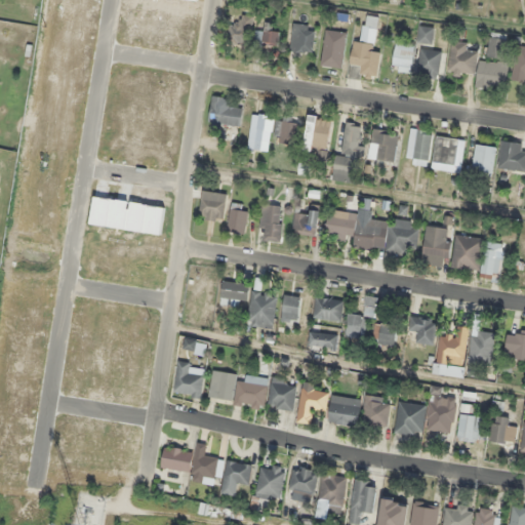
[(249,43),(252,19),(230,17),(228,41),(249,43)]
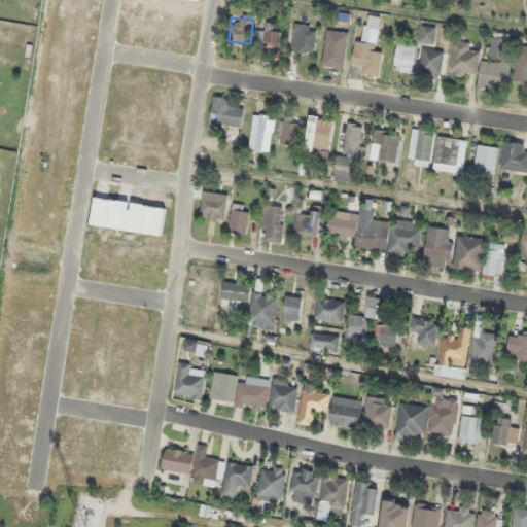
[(290,51),(313,54),(315,26),(293,23),(290,51)]
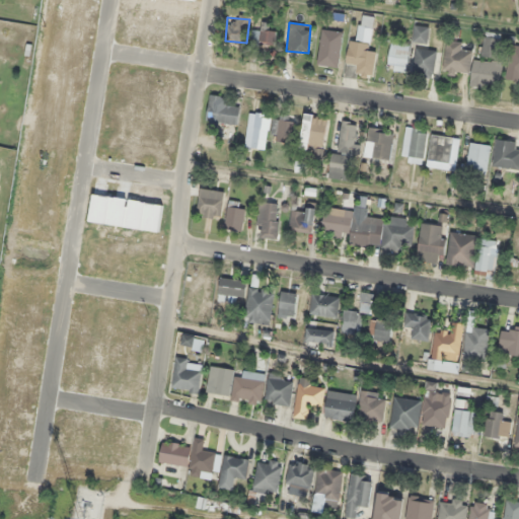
[(253,45),(276,45),(276,23),(253,23),(253,45)]
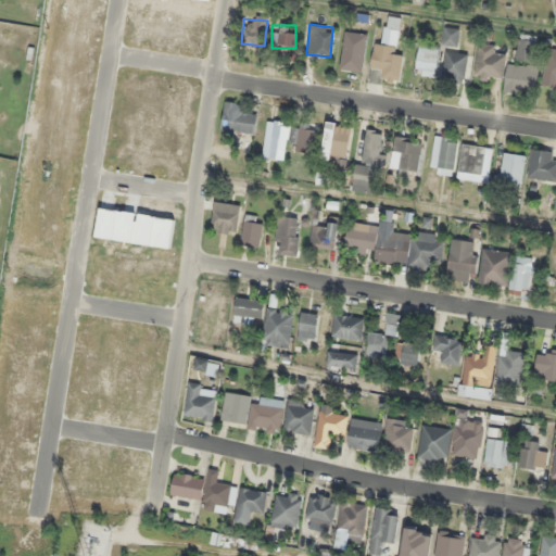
[(458,28),(443,27),(443,46),(458,46),(458,28)]
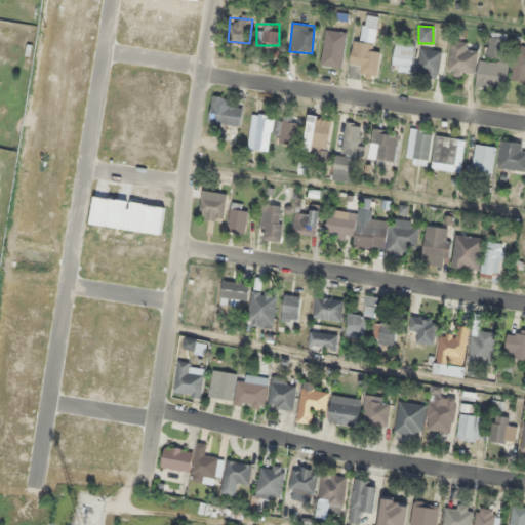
[(341,68),(347,33),(326,30),(321,65),(341,68)]
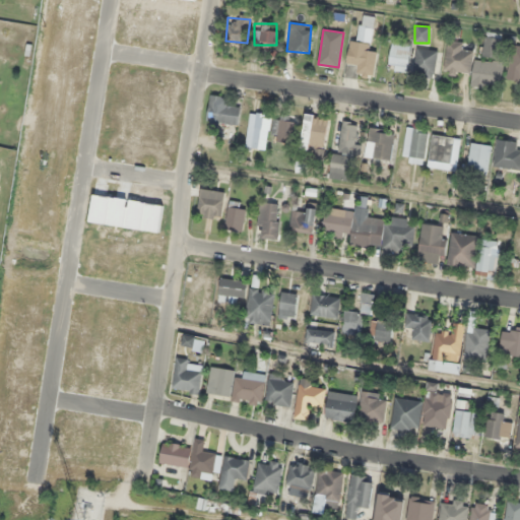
[(482,56),(500,58),(502,34),(484,33),(482,56)]
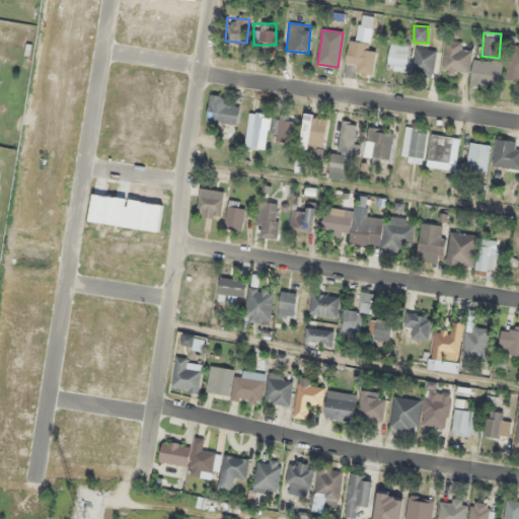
[(354,75),(372,77),(376,45),(349,41),(346,68),(355,70),(354,75)]
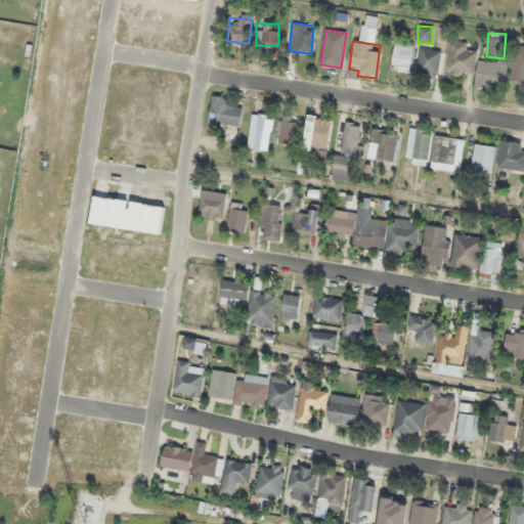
[(474,86),(505,88),(507,62),(477,60),(477,51),(467,51),(468,43),(450,41),(447,73),(475,75),(474,86)]
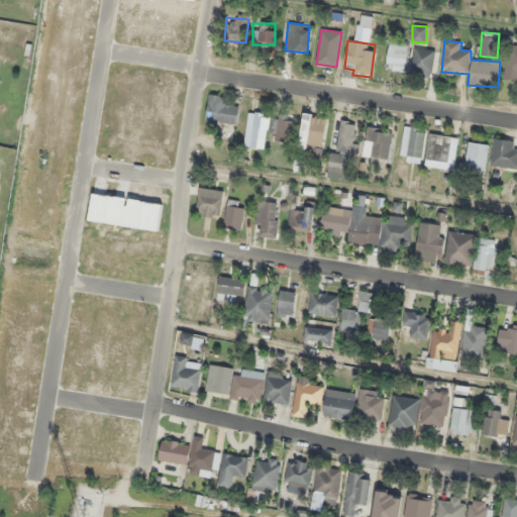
[(407,71),(407,42),(388,42),(388,71),(407,71)]
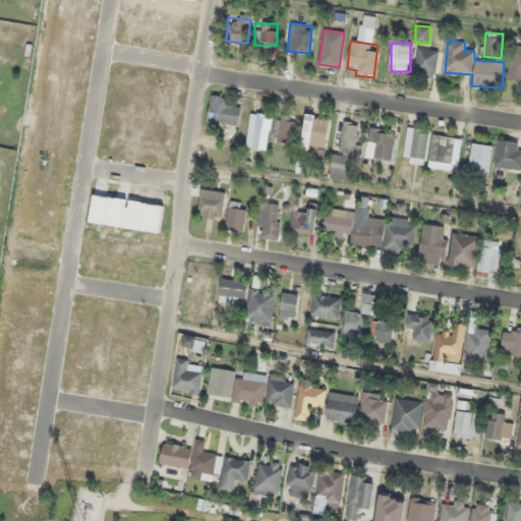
[(508,78),(520,80),(520,45),(520,47),(512,46),(508,78)]
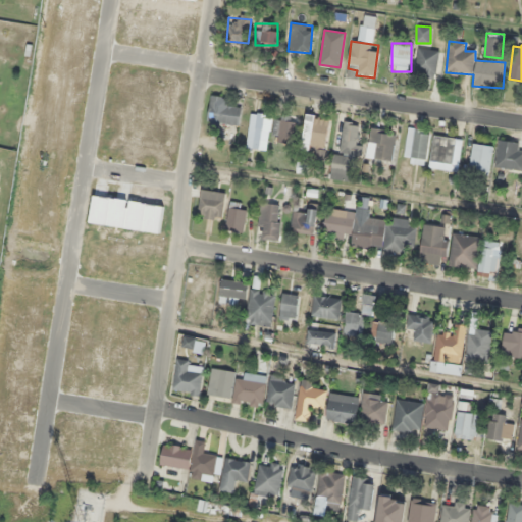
[(414,73),(434,77),(440,52),(420,47),(414,73)]
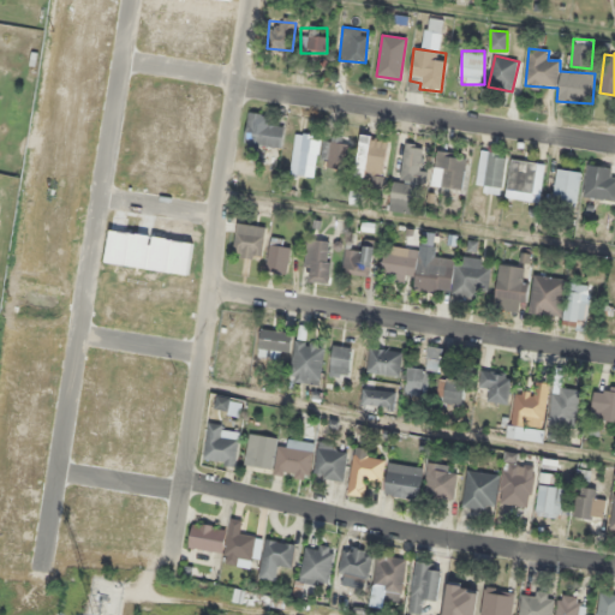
[(284,127),(268,125),(270,117),(249,112),(243,143),(280,149),(284,127)]
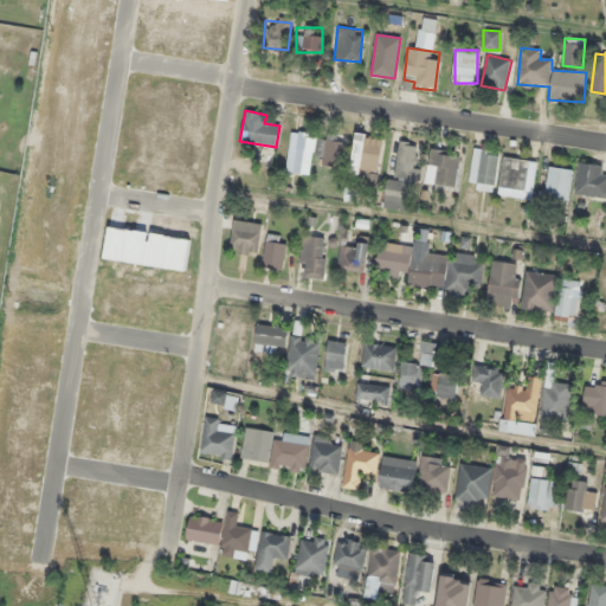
[(287,172),(310,174),(315,134),(290,131),(287,172)]
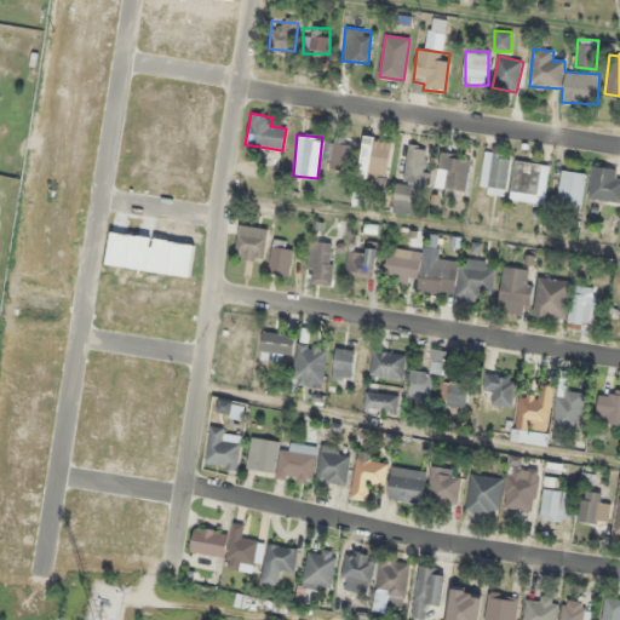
[(392,141),(365,136),(360,172),(386,176),(392,141)]
